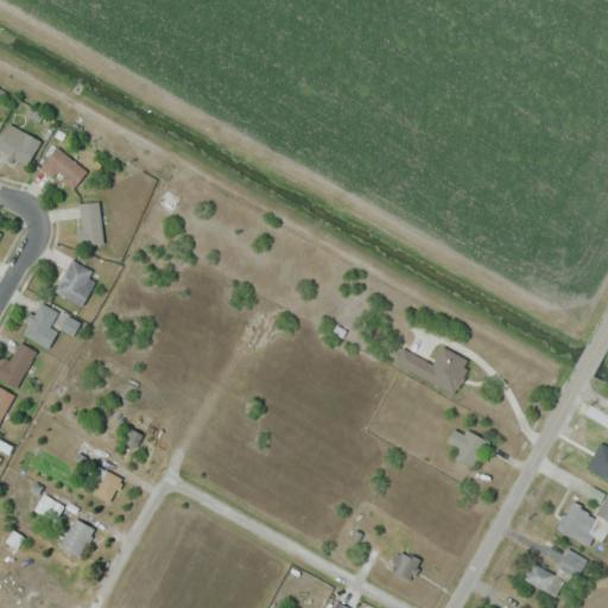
[(0,151),(0,139),(10,122),(42,139),(27,165),(0,151)]
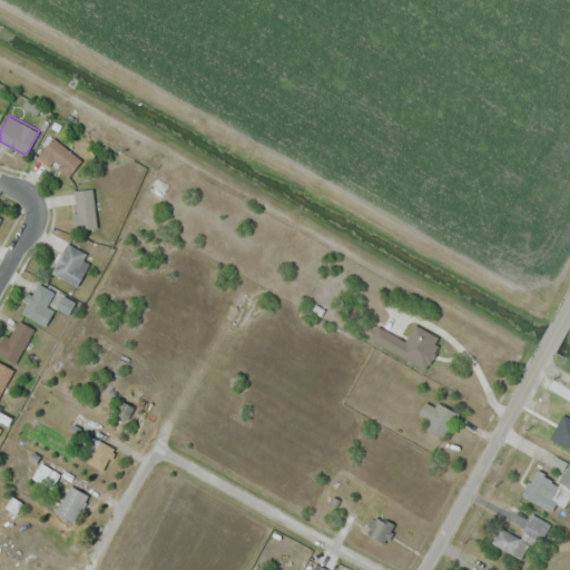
[(38,155),(53,135),(84,157),(68,178),(38,155)]
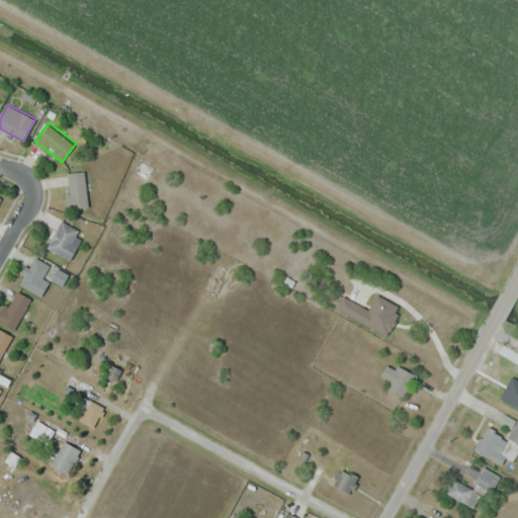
[(63,173),(84,170),(89,205),(68,208),(63,173)]
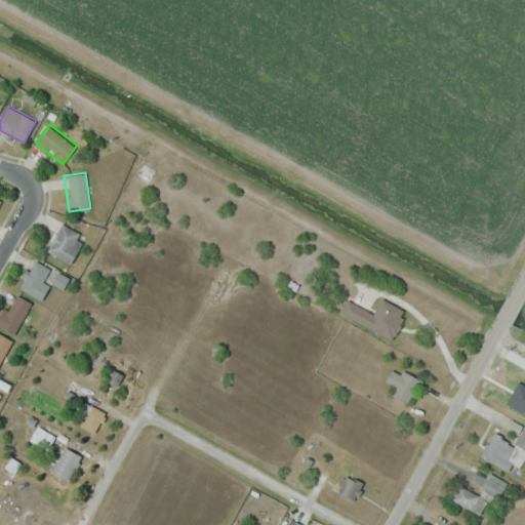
[(63,223),(78,232),(73,241),(81,246),(71,264),(47,250),(63,223)]
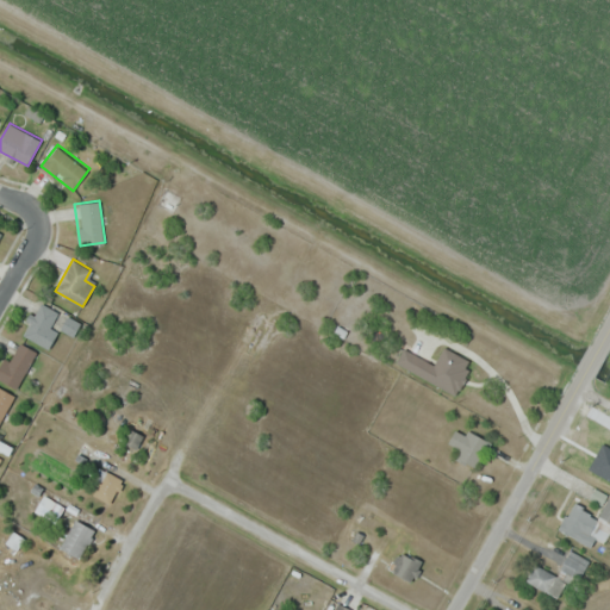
[(41,302),(58,311),(53,322),(61,327),(49,349),(23,334),(41,302)]
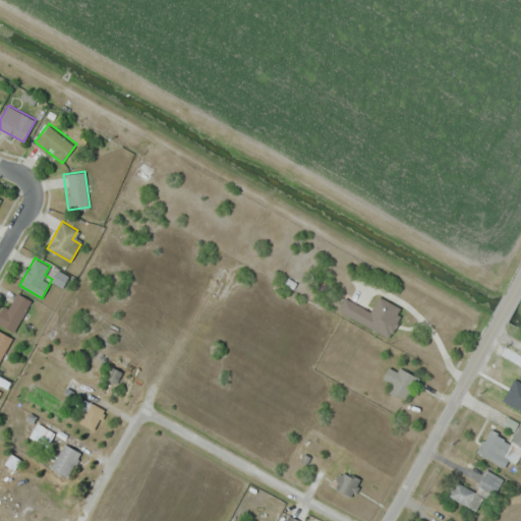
[(0,313),(14,290),(33,300),(14,332),(0,323),(0,313)]
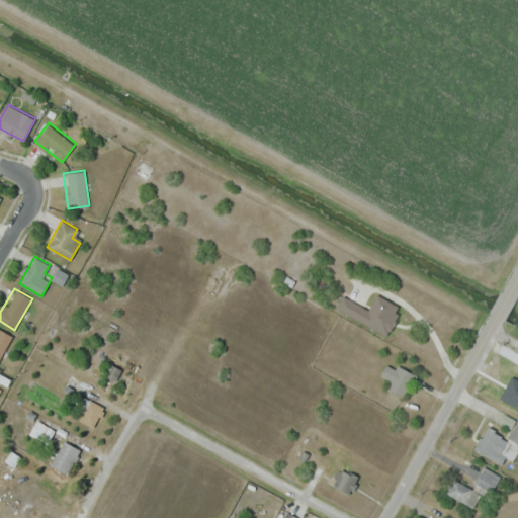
[(335,309),(343,293),(369,308),(377,293),(404,308),(387,337),(335,309)]
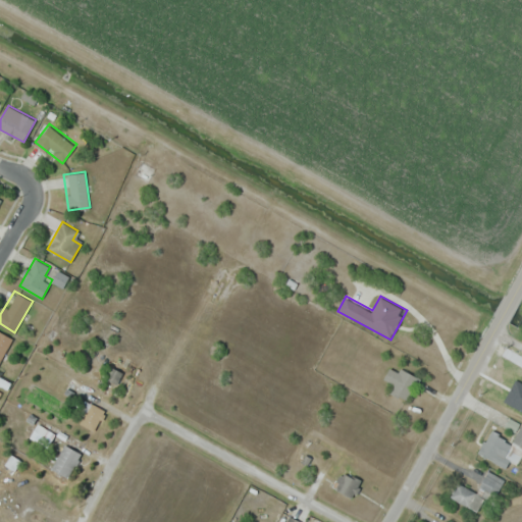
[(0,330),(13,338),(0,360),(0,330)]
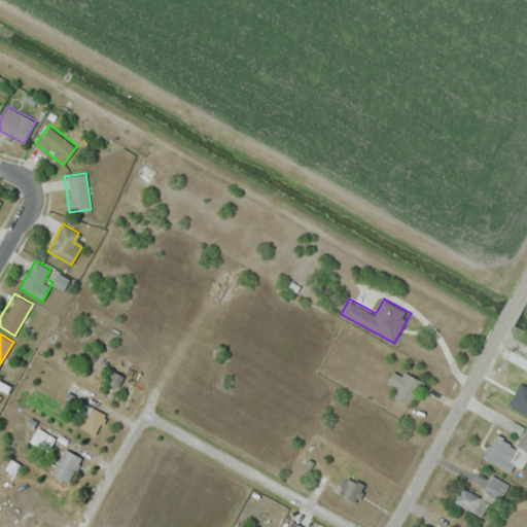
[(388,381),(395,366),(425,383),(413,405),(393,394),(397,387),(388,381)]
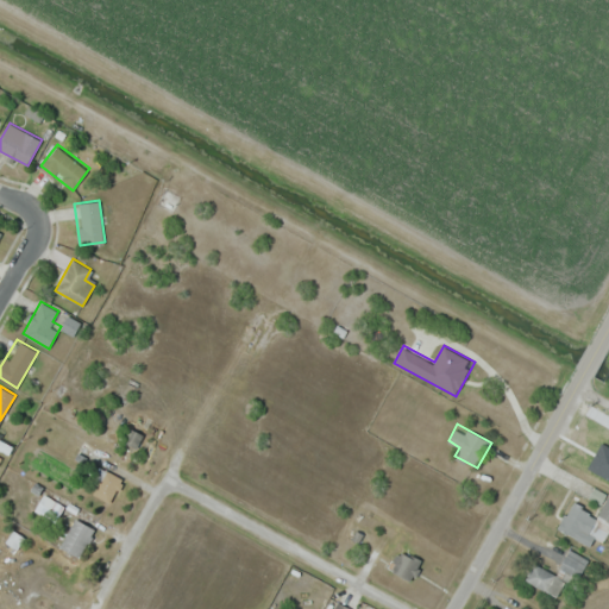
[(102,468),(125,479),(113,503),(89,491),(102,468)]
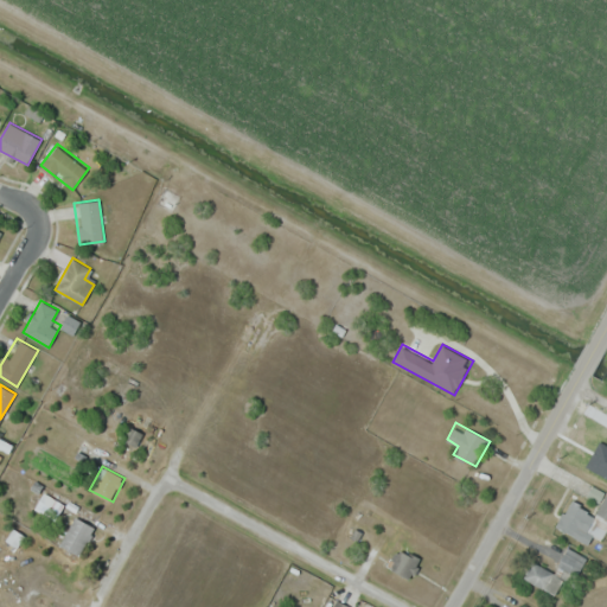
[(595,515),(601,503),(587,494),(592,484),(606,492),(606,526),(601,538),(590,532),(585,543),(555,525),(569,499),(595,515)]
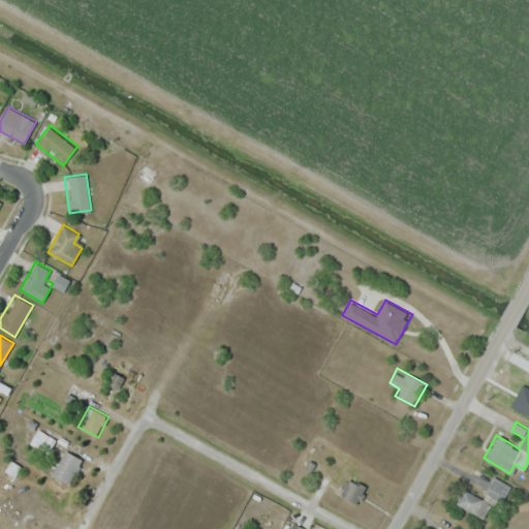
[(31,443),(38,429),(56,439),(49,454),(31,443)]
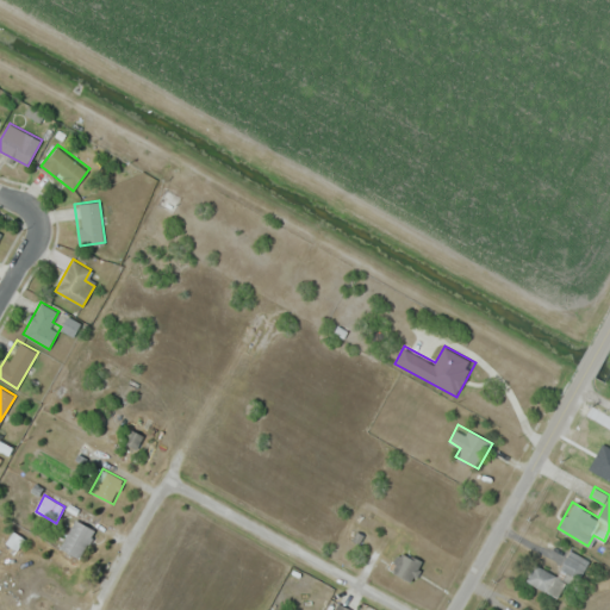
[(76,520),(94,529),(79,558),(61,547),(76,520)]
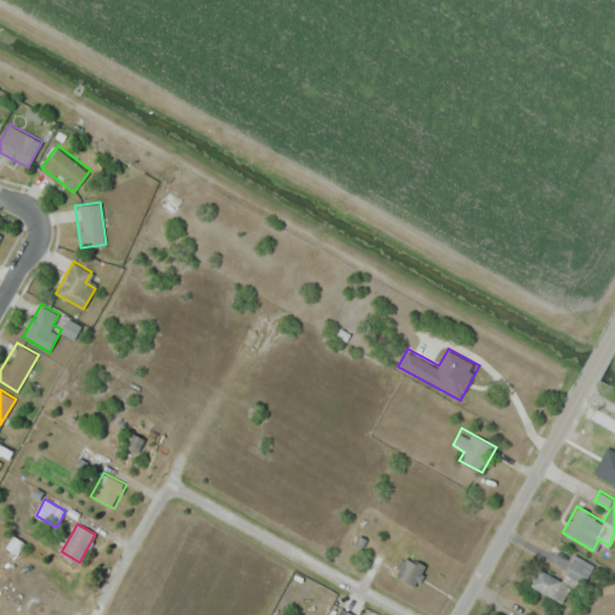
[(392,574),(404,554),(429,567),(417,589),(392,574)]
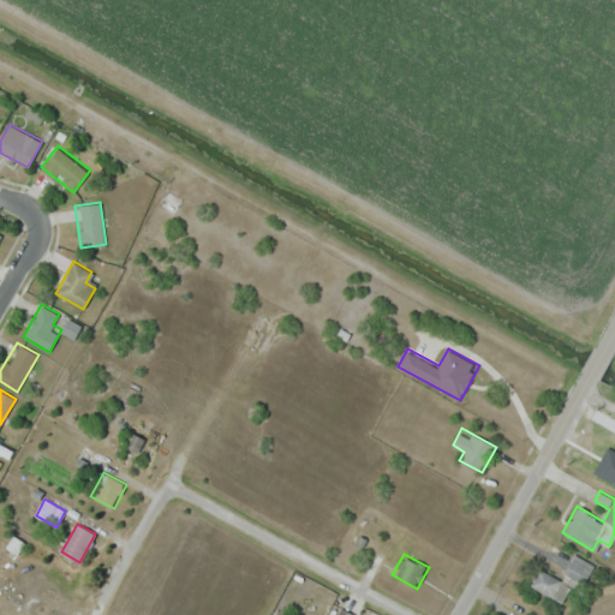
[(562,575),(574,554),(593,565),(583,586),(573,580),(561,602),(531,585),(543,565),(562,575)]
